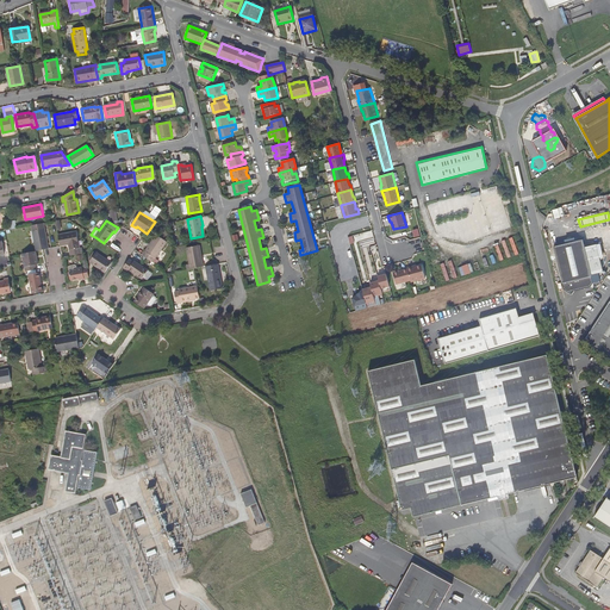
[(44,223),(31,225),(36,250),(43,249),(49,248),(44,223)]
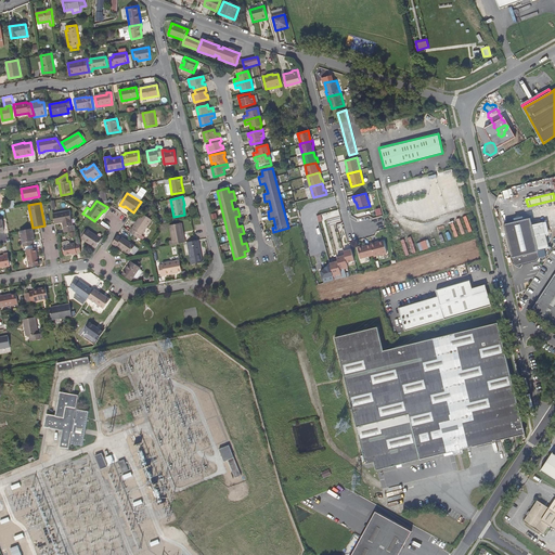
[(53,214),(55,224),(62,222),(64,233),(74,231),(69,210),(53,214)]
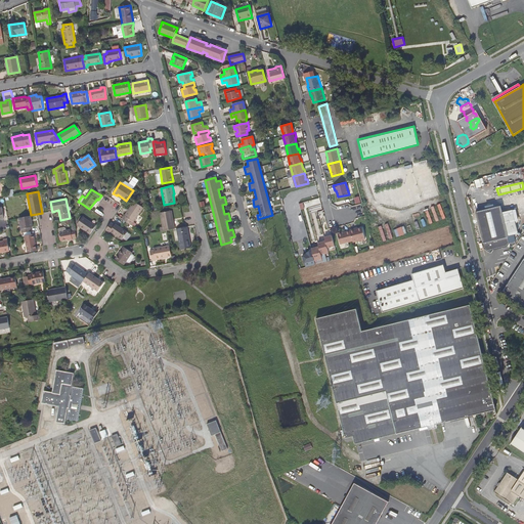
[(122,219),(134,227),(136,224),(134,222),(143,208),(134,202),(122,219)]
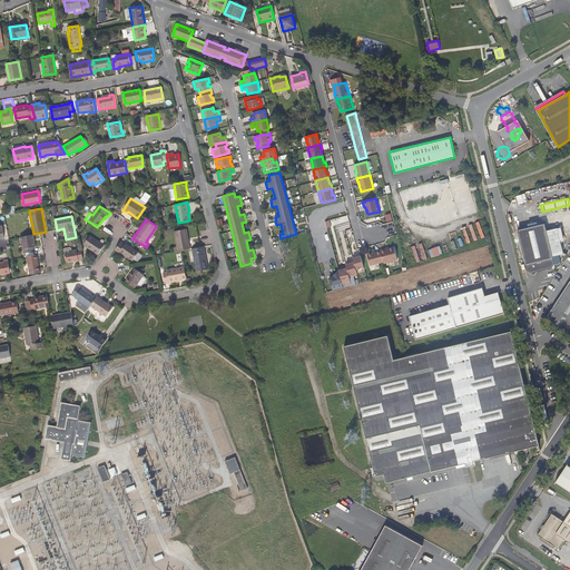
[(547,231),(544,224),(518,231),(527,271),(534,275),(537,272),(552,268),(554,264),(552,256),(561,254),(562,252),(557,228),(547,231)]
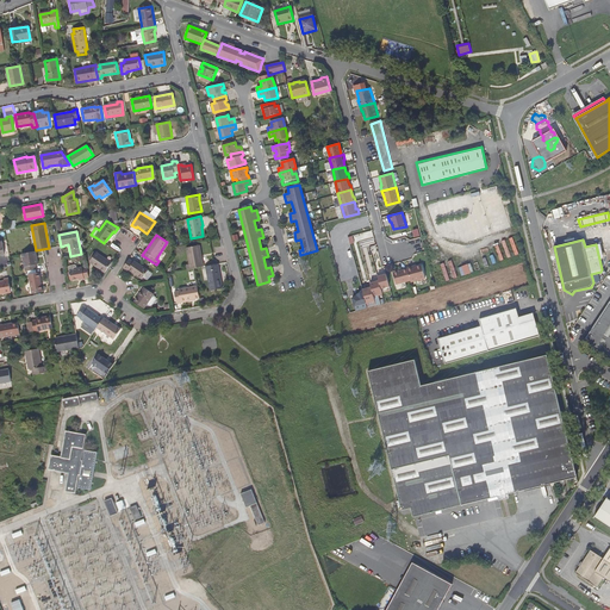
[(187,269),(194,268),(204,266),(200,244),(186,247),(190,263),(186,265),(187,269)]
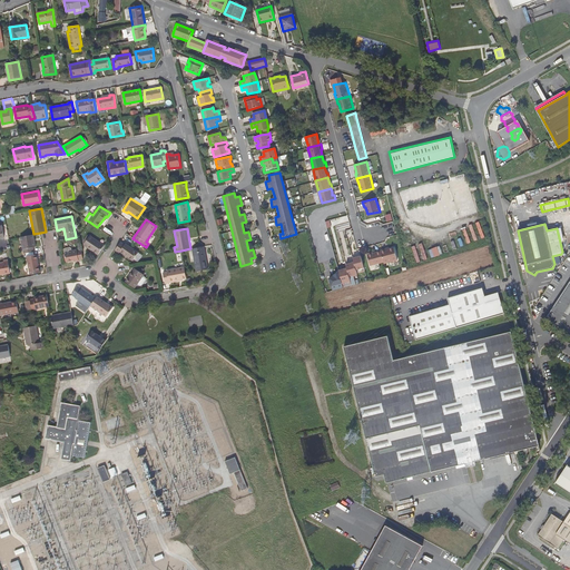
[(33,234),(20,237),(23,254),(26,253),(33,252),(33,247),(36,247),(33,234)]
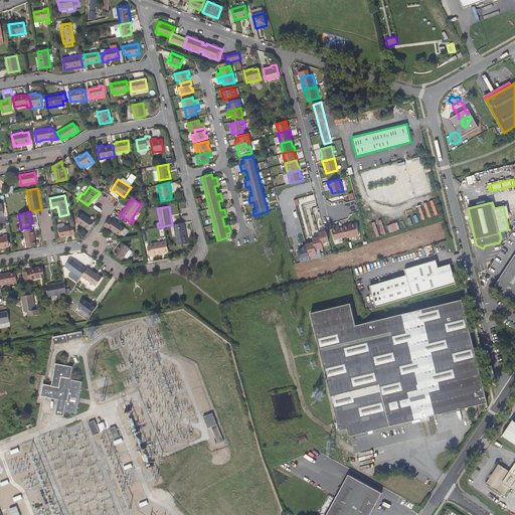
[(89,230),(95,221),(81,212),(75,220),(83,225),(82,226),(89,230)]
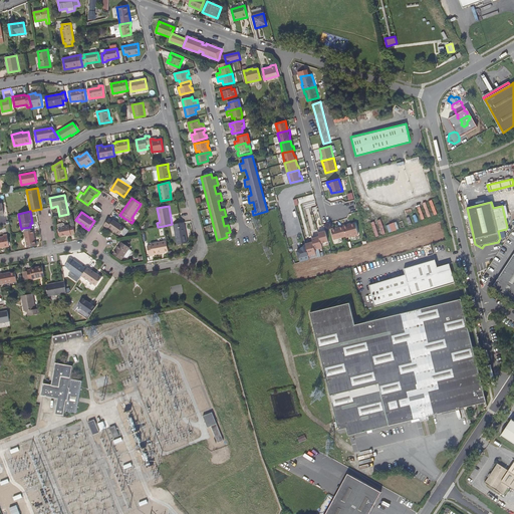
[(109,218),(103,226),(107,229),(108,228),(119,235),(125,227),(113,219),(112,220),(109,218)]
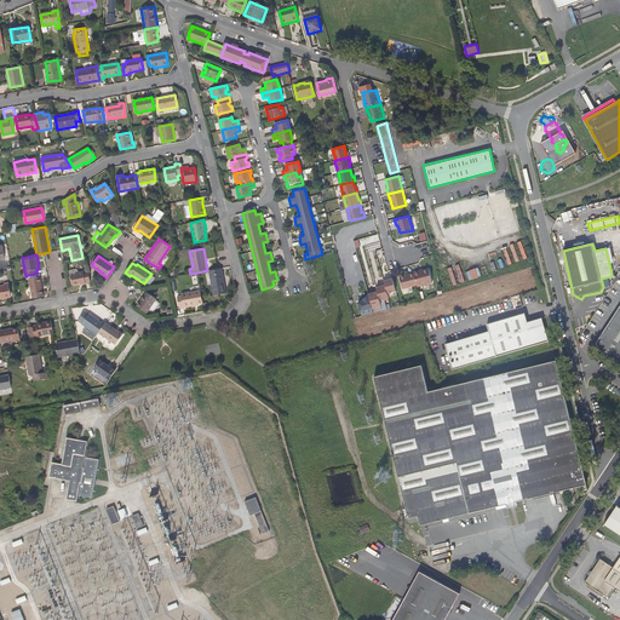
[(469,280),(481,276),(477,267),(466,271),(469,280)]
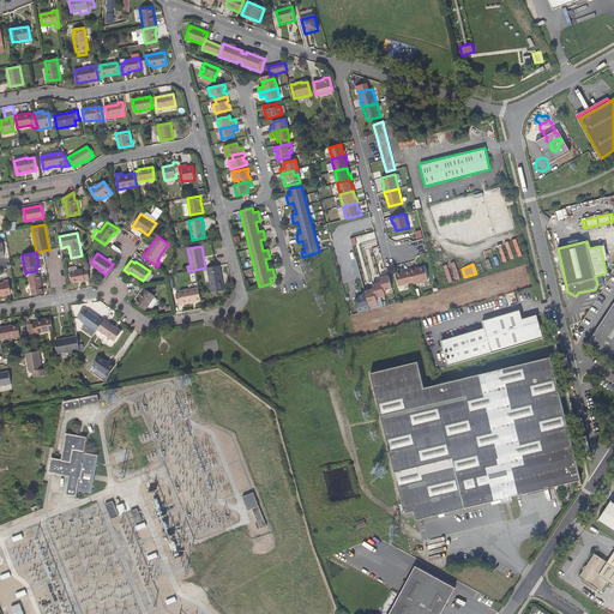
[(216,266),(208,268),(211,293),(224,290),(220,265),(216,266)]
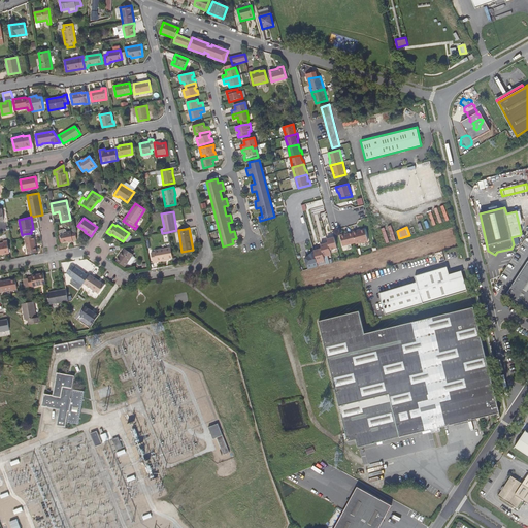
[(356,242),(356,243),(368,240),(365,229),(358,231),(357,230),(353,231),(353,232),(356,242)]
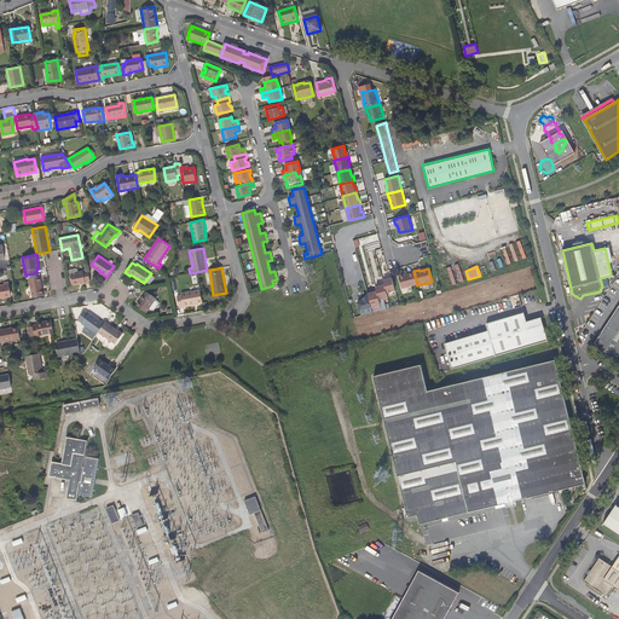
[(91,282),(88,272),(84,272),(84,271),(79,272),(79,273),(70,275),(73,285),(80,283),(81,284),(86,283),(86,282),(91,282)]
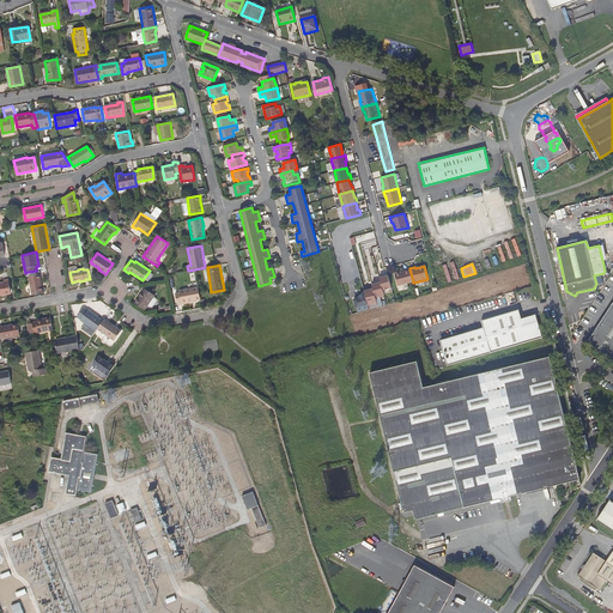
[(413,281),(410,269),(401,272),(394,273),(398,286),(413,281)]
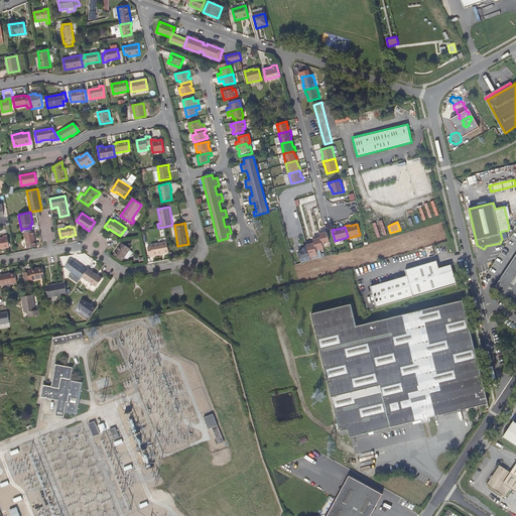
[(33,231),(30,231),(24,232),(27,248),(36,247),(33,231)]
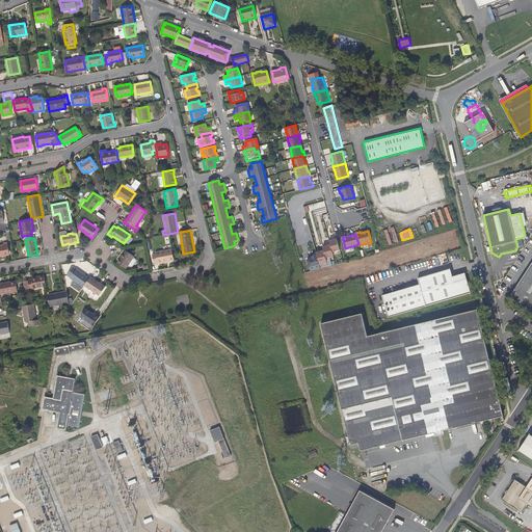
[(320,267),(327,265),(325,258),(334,256),(331,251),(340,249),(337,239),(329,241),(330,244),(322,246),(323,250),(316,253),(320,267)]
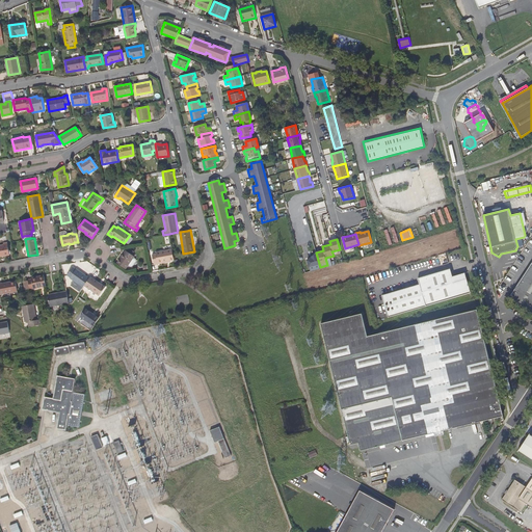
[(0,244),(0,257),(9,255),(7,242),(3,243),(3,244),(0,244)]
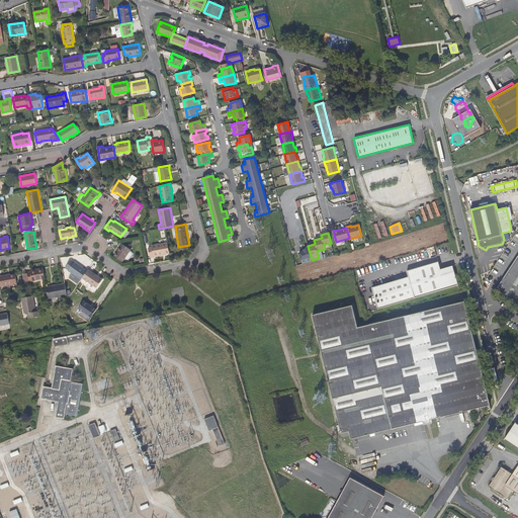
[(154,256),(170,253),(168,243),(152,246),(152,247),(149,248),(150,258),(154,257),(154,256)]
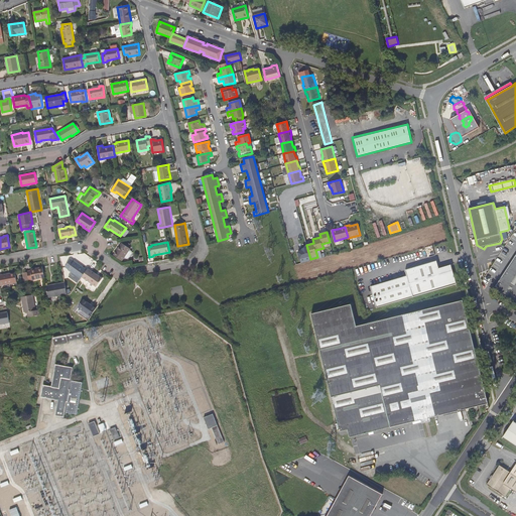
[(118,251),(116,251),(113,255),(122,261),(130,249),(123,243),(118,251)]
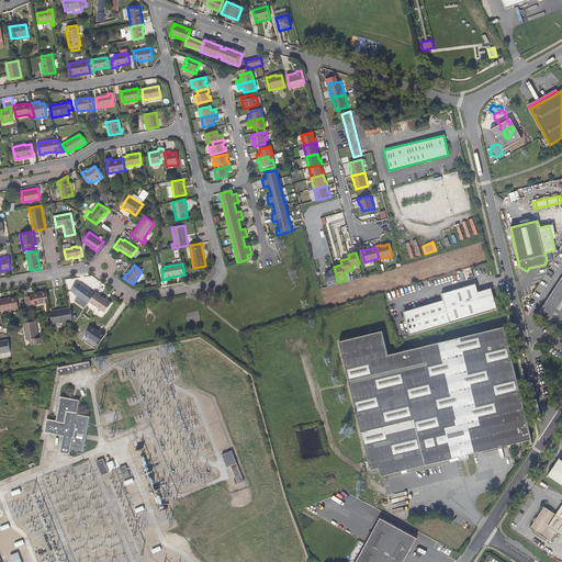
[(561,278),(539,314),(561,329),(561,278)]
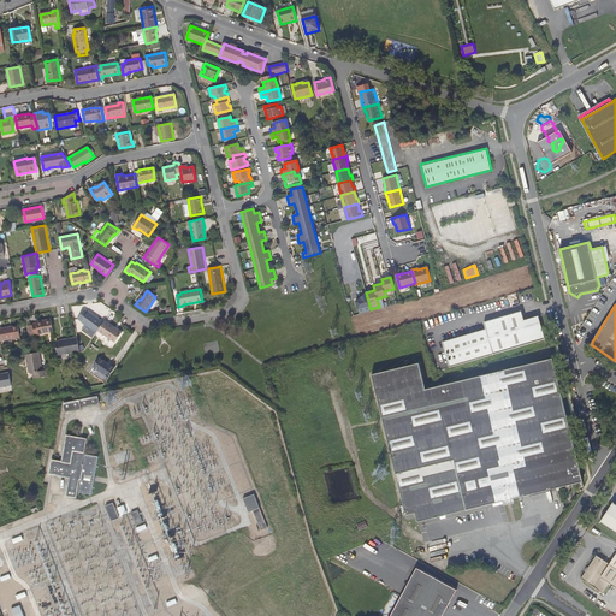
[(96,332),(98,331),(104,321),(89,312),(88,312),(84,309),(78,319),(82,321),(96,332)]
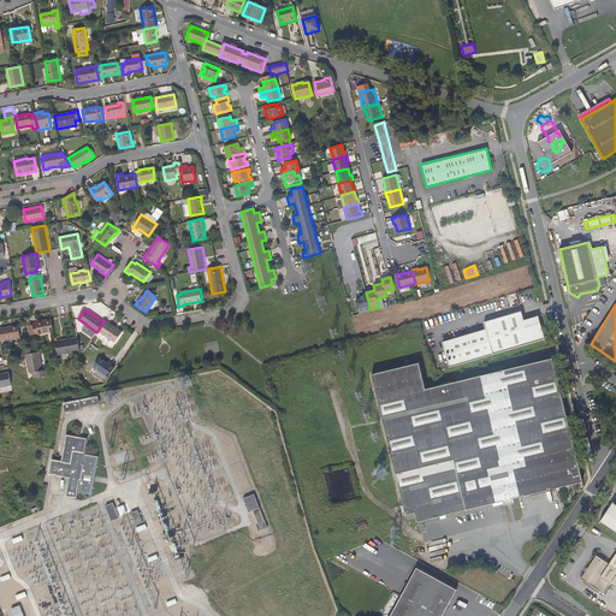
[(540,320),(534,317),(525,319),(521,311),(484,321),(486,329),(443,342),(450,367),(545,338),(540,320)]
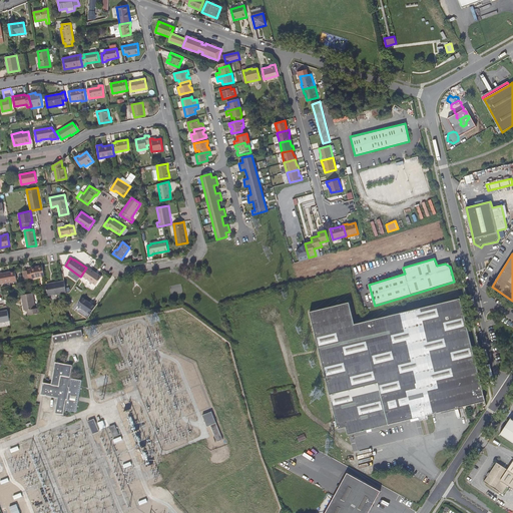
[(45,276),(43,266),(31,268),(31,269),(27,270),(27,271),(29,279),(45,276)]
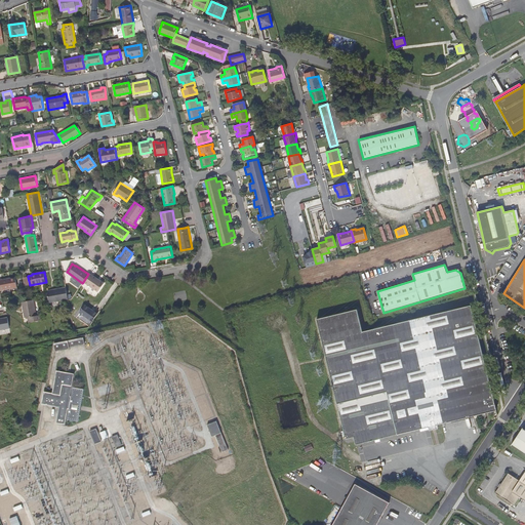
[(88,274),(83,282),(97,292),(105,283),(89,273),(88,274)]
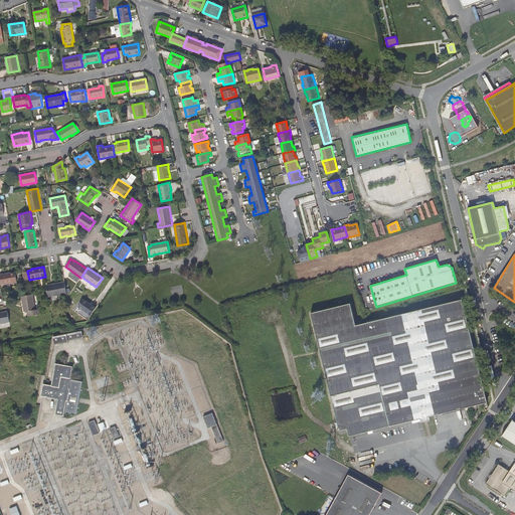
[(0,274),(0,284),(0,285),(17,282),(15,273),(7,275),(7,274),(0,274)]
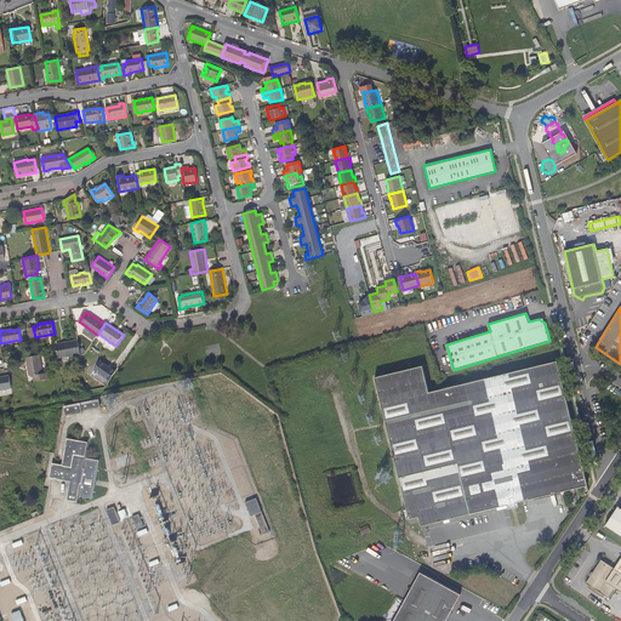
[(80,354),(78,340),(56,343),(57,347),(58,358),(80,354)]
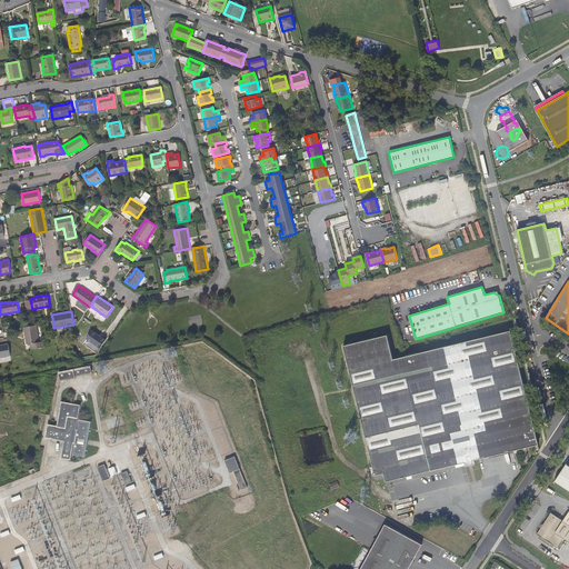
[(31,350),(45,347),(43,341),(40,341),(37,325),(23,327),(27,345),(30,343),(31,350)]
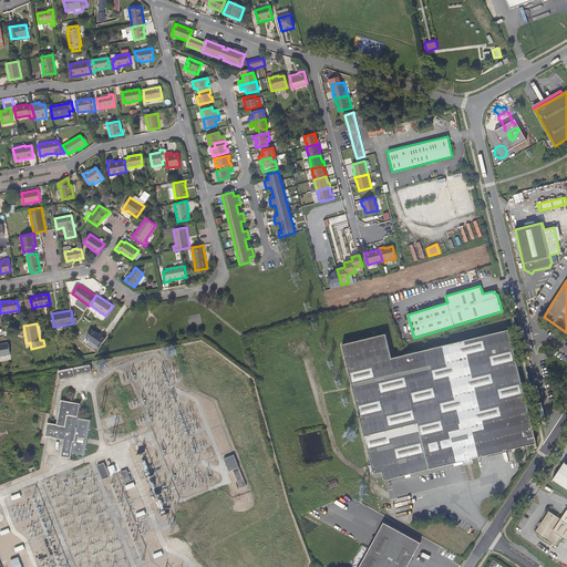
[(98,352),(106,338),(90,327),(81,341),(98,352)]
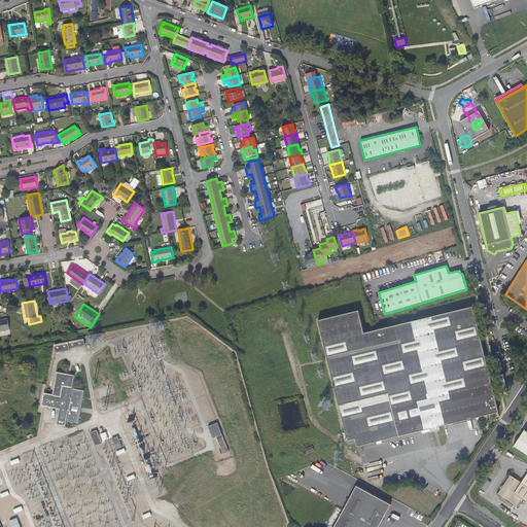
[(484,351),(473,306),(364,332),(359,310),(318,320),(325,349),(339,405),(348,440),(355,438),(357,446),(417,431),(430,428),(431,430),(441,427),(440,425),(479,416),(498,412),(494,392),(484,351)]
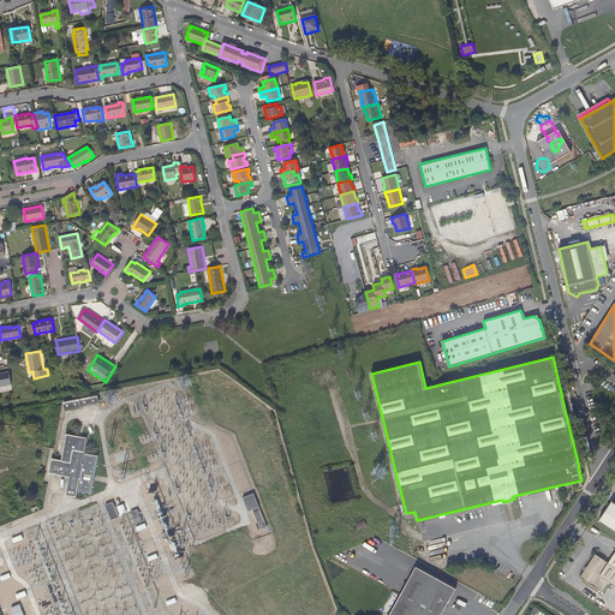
[(0,386),(11,384),(9,371),(0,372),(0,386)]
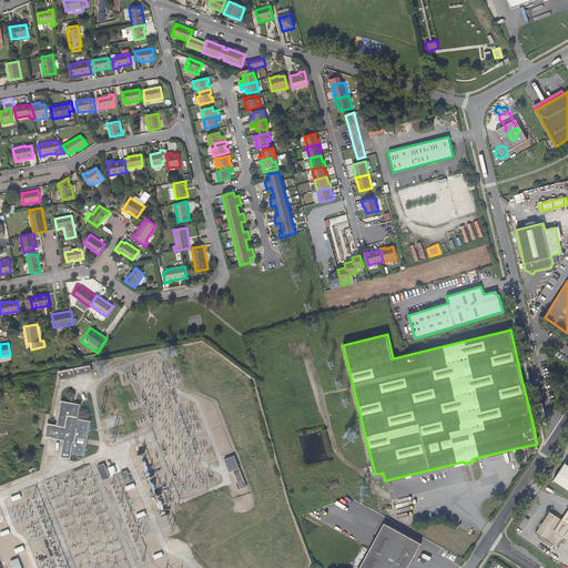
[(91,373),(90,366),(58,372),(60,381),(74,377),(74,376),(91,373)]
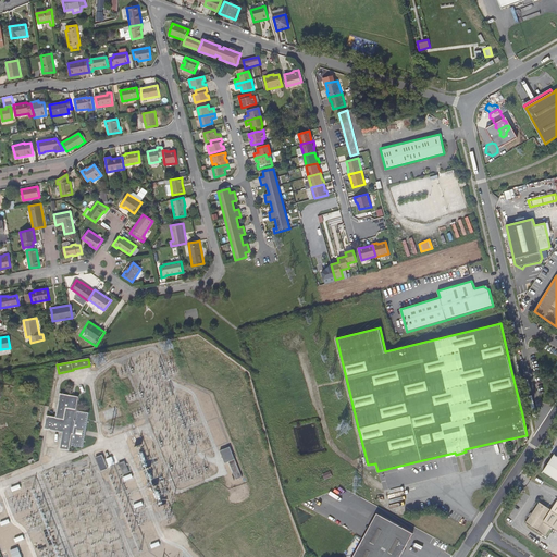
[(47,417),(45,429),(63,432),(60,448),(69,450),(70,445),(71,434),(73,434),(71,445),(84,448),(85,436),(86,431),(89,413),(77,411),(76,421),(74,421),(75,410),(77,397),(60,395),(57,418),(47,417)]
